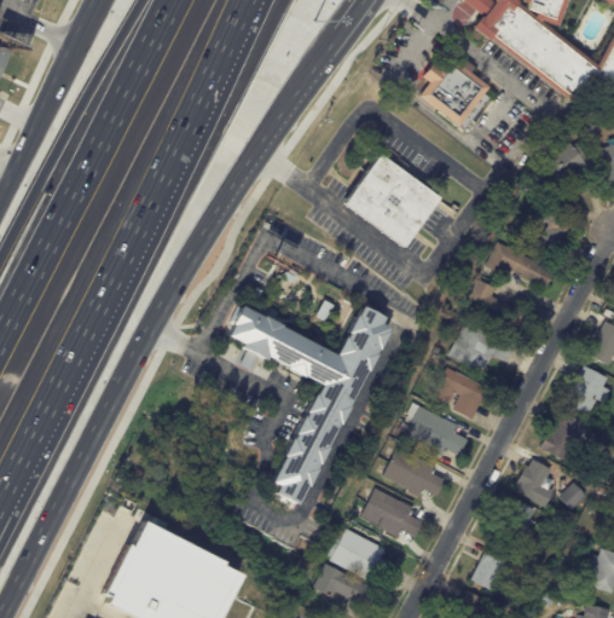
[(613,86),(596,75),(574,103),(492,36),(491,39),(474,27),(482,15),(465,0),(520,0),(517,3),(527,9),(529,3),(525,0),(613,0),(613,86)]
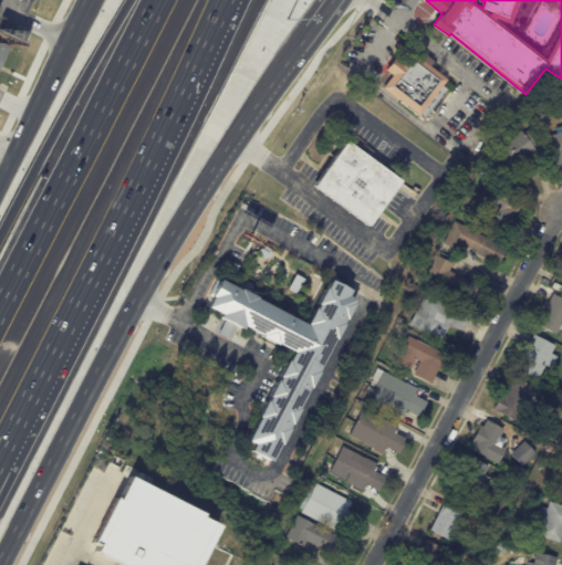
[(0,42),(12,48),(1,74),(0,73),(0,42)]
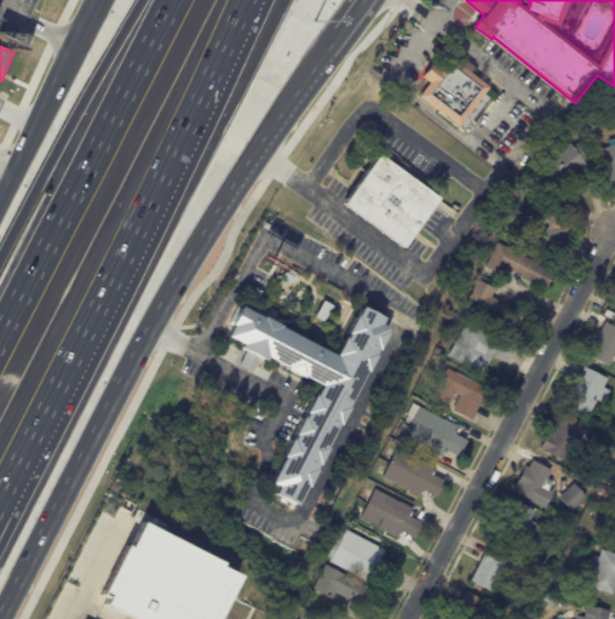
[(467,59),(467,58),(478,67),(473,73),(492,87),(487,93),(493,98),(467,131),(423,96),(434,82),(425,76),(437,62),(444,68),(454,56),(464,64),(467,59)]
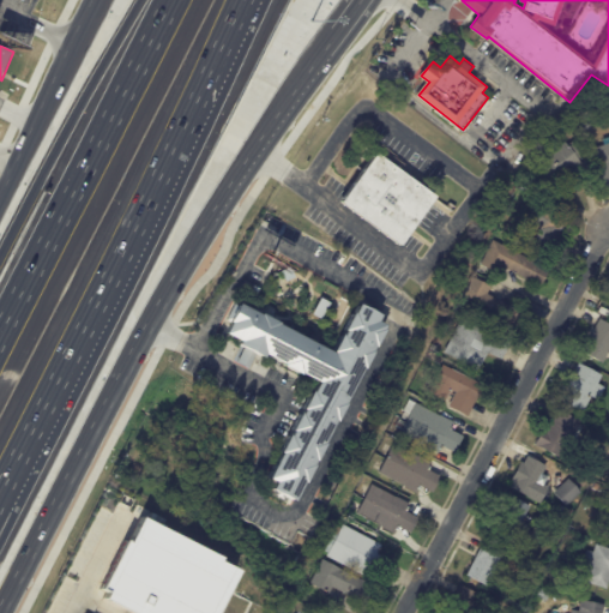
[(591,156),(584,161),(588,167),(544,197),(526,173),(552,155),(547,149),(561,138),(566,144),(570,142),(572,146),(580,140),(591,156)]
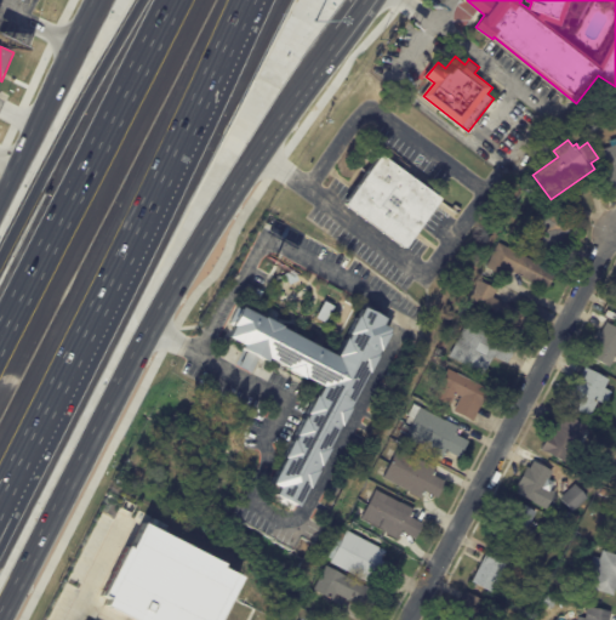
[(615,186),(611,187),(600,153),(615,147),(615,186)]
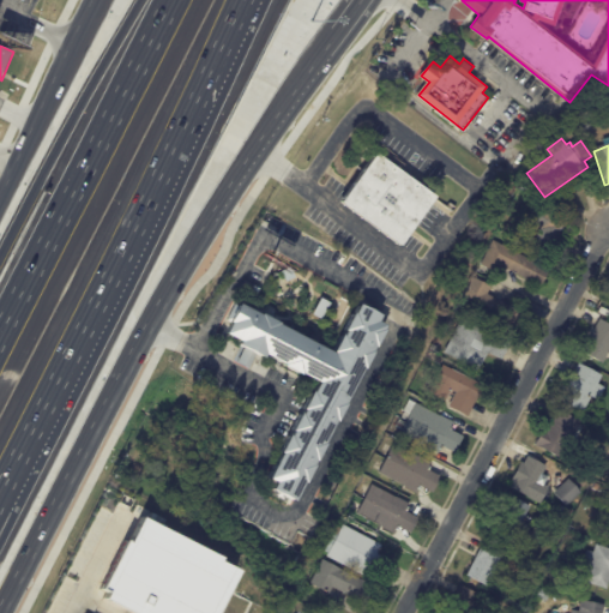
[(399,169),(438,197),(403,246),(341,200),(377,151),(399,169)]
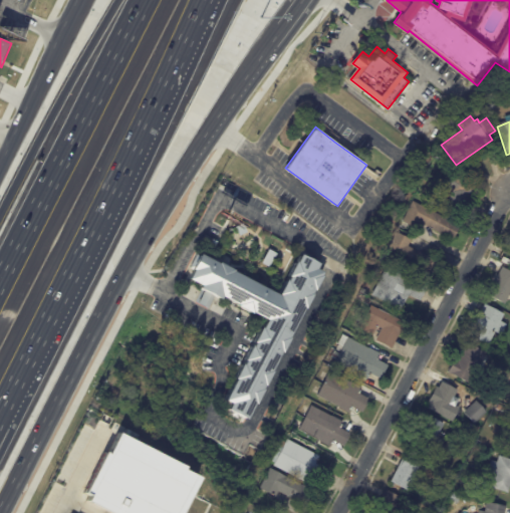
[(455,174),(476,184),(463,210),(450,203),(456,191),(451,189),(447,198),(434,191),(445,168),(455,174)]
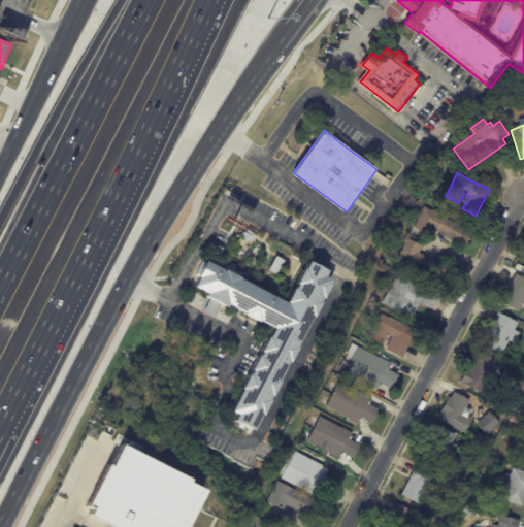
[(458,241),(432,229),(429,235),(417,228),(427,207),(475,232),(467,246),(458,241)]
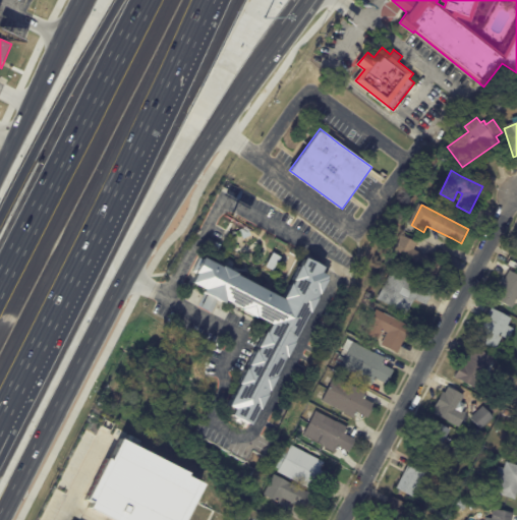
[(408,237),(420,243),(416,250),(448,267),(440,281),(395,256),(405,236),(408,237)]
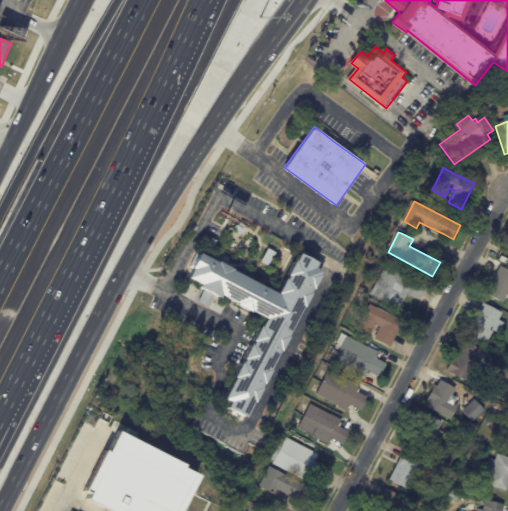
[(324,276),(316,290),(315,289),(313,293),(314,293),(306,308),(290,337),(291,338),(283,352),(282,351),(272,370),(273,371),(265,385),(264,385),(262,389),(263,389),(256,404),(255,403),(247,419),(243,416),(241,419),(233,414),(234,412),(228,409),(231,403),(225,400),(236,379),(235,378),(243,363),(244,364),(246,361),(245,360),(253,345),(254,346),(256,343),(255,342),(263,327),(264,328),(268,320),(254,312),(253,313),(239,305),(224,297),(222,300),(219,298),(213,309),(202,303),(208,292),(201,289),(203,286),(190,279),(191,279),(195,271),(193,270),(200,257),(201,257),(202,254),(220,263),(221,262),(235,270),(235,271),(280,295),(288,279),(289,280),(291,276),(290,276),(297,262),(298,262),(303,254),(320,264),(318,268),(324,272),(322,275),(324,276)]
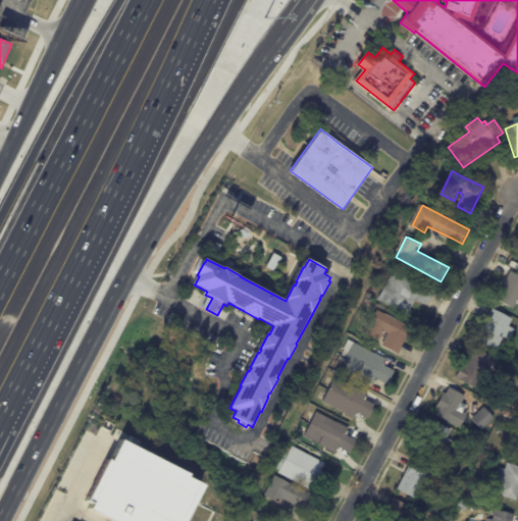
[(435,294),(429,306),(417,300),(409,316),(395,309),(396,308),(380,300),(396,272),(419,284),(420,283),(436,292),(435,294)]
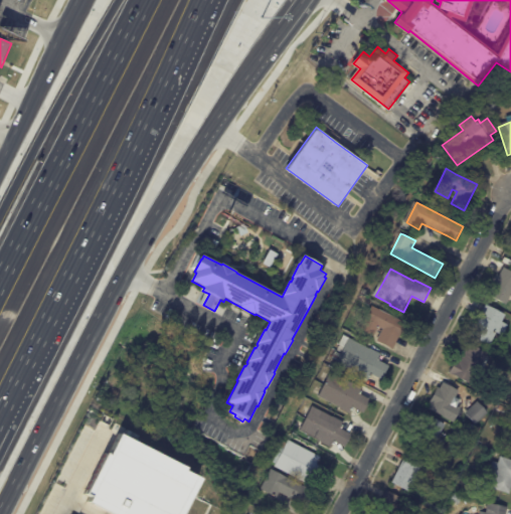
[(510,303),(509,305),(492,297),(506,269),(510,271),(510,303)]
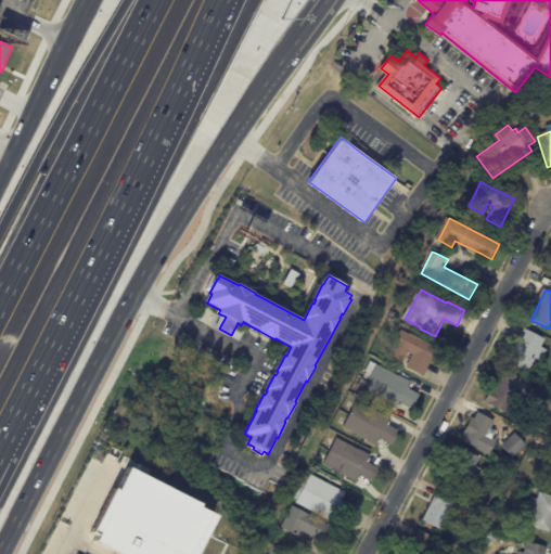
[(548,339),(530,373),(508,361),(519,339),(521,340),(527,329),(548,339)]
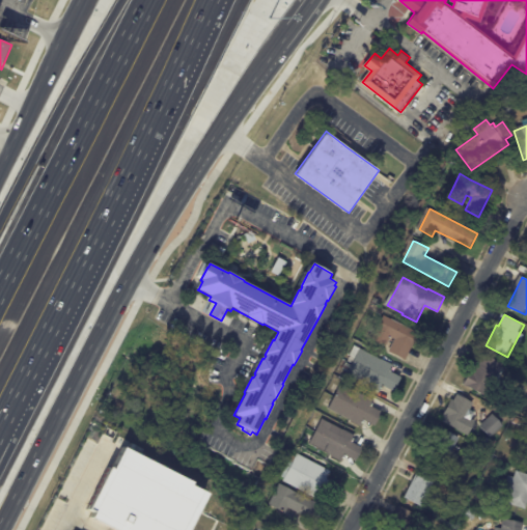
[(414,350),(408,361),(392,353),(398,340),(392,337),(388,346),(375,340),(387,316),(421,334),(414,350)]
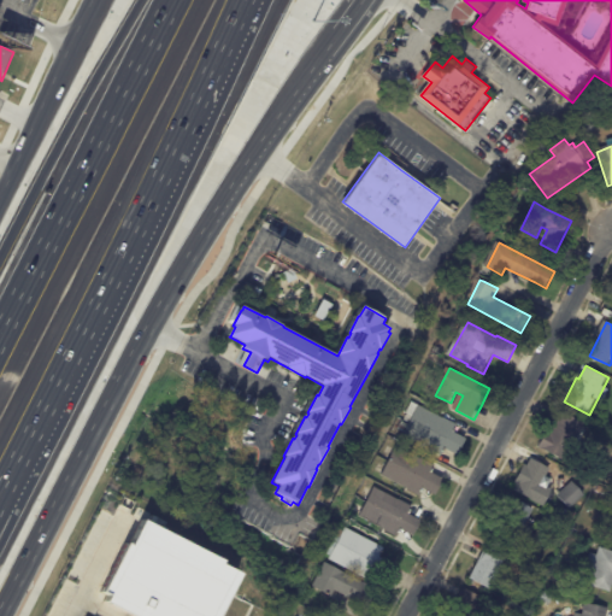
[(448,420),(460,426),(455,433),(468,439),(459,456),(447,450),(443,457),(405,435),(416,417),(410,414),(416,403),(446,418),(448,420)]
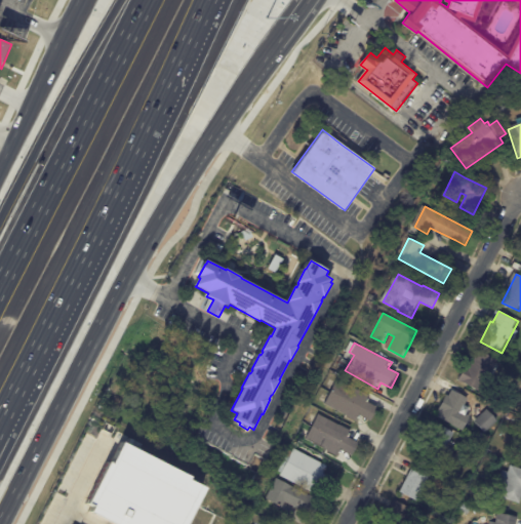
[(461,381),(469,366),(471,367),(477,353),(497,363),(482,392),(461,381)]
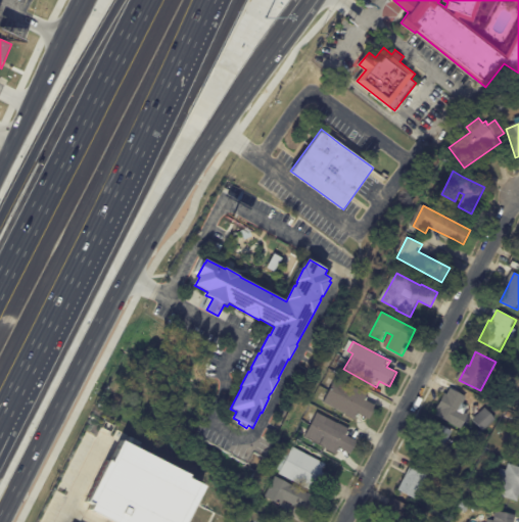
[(370,394),(371,395),(368,401),(377,407),(370,420),(361,415),(359,418),(357,421),(326,404),(340,378),(370,394)]
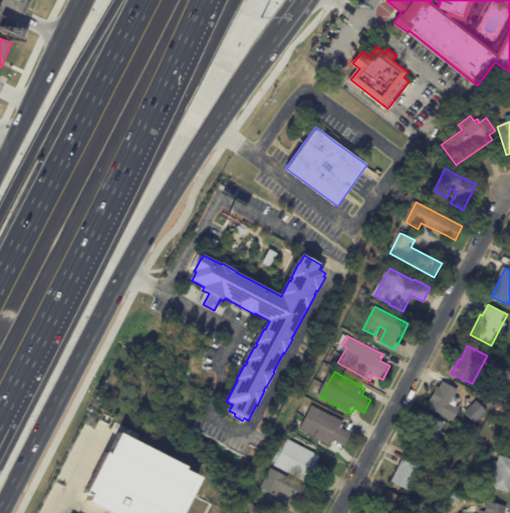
[(439,388),(439,387),(442,389),(445,382),(461,392),(458,398),(462,400),(459,407),(462,409),(455,423),(428,409),(439,388)]
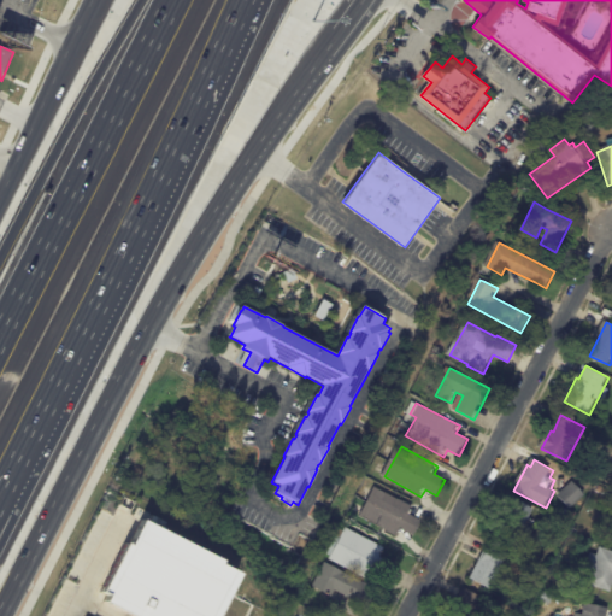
[(583,491),(587,497),(572,510),(560,497),(575,482),(583,491)]
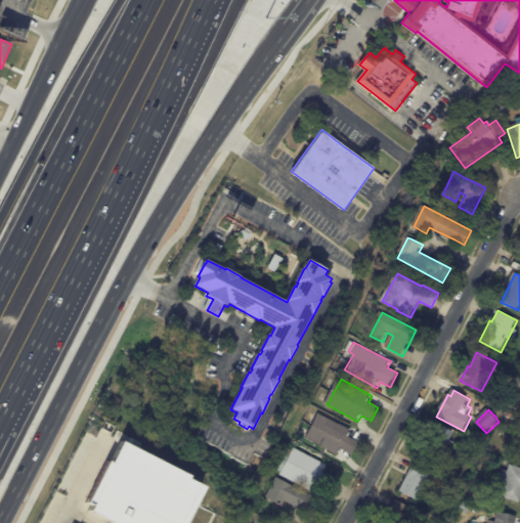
[(351,435),(350,437),(359,442),(352,455),(344,450),(340,458),(307,439),(320,413),(353,431),(351,434),(352,434),(351,435)]
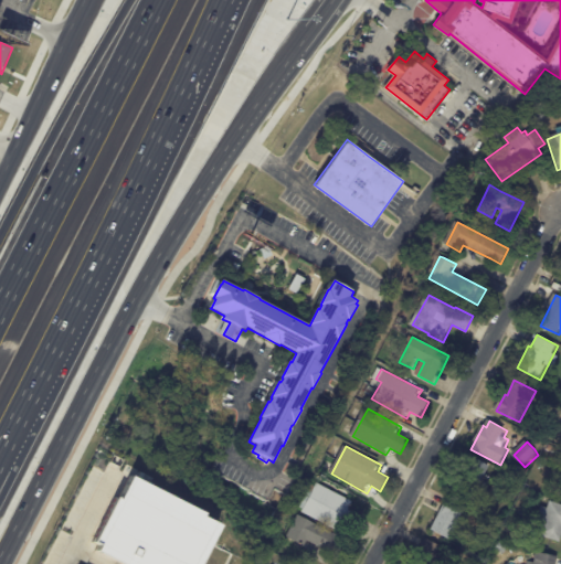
[(491,467),(474,500),(453,489),(472,456),(491,467)]
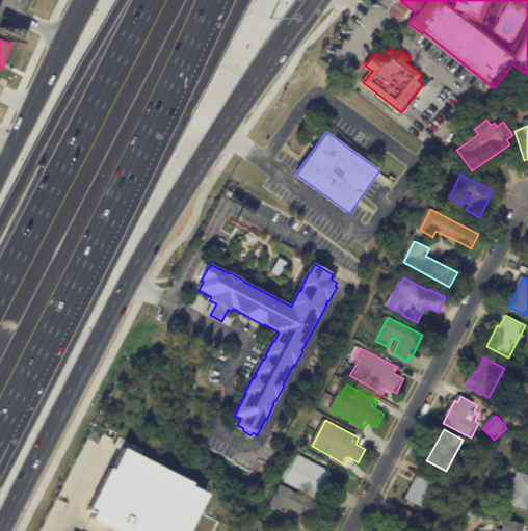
[(500,443),(495,453),(489,449),(493,440),(500,443)]
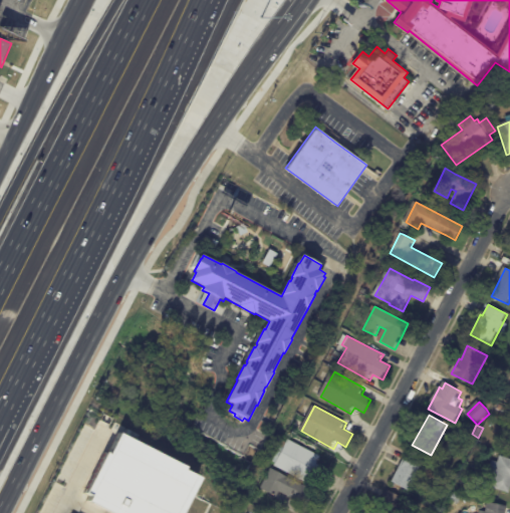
[(183,512),(202,474),(115,435),(85,502),(109,512),(183,512)]
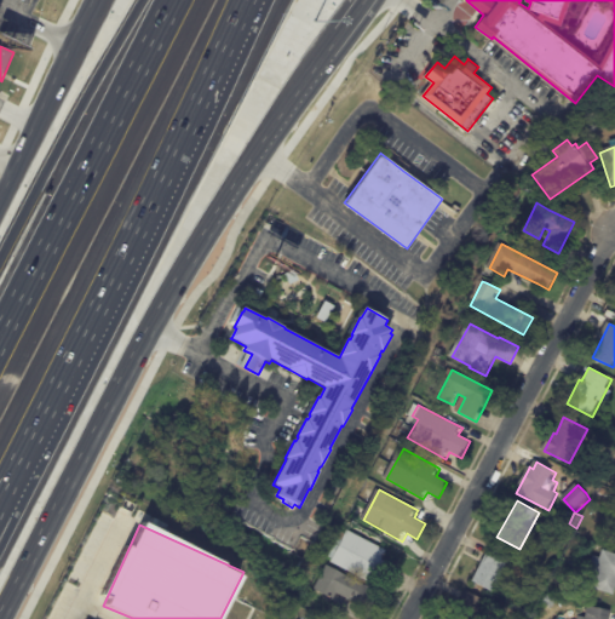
[(401,571),(395,580),(379,572),(373,583),(334,563),(337,559),(333,557),(346,532),(350,534),(351,531),(390,551),(385,561),(401,569),(401,571)]
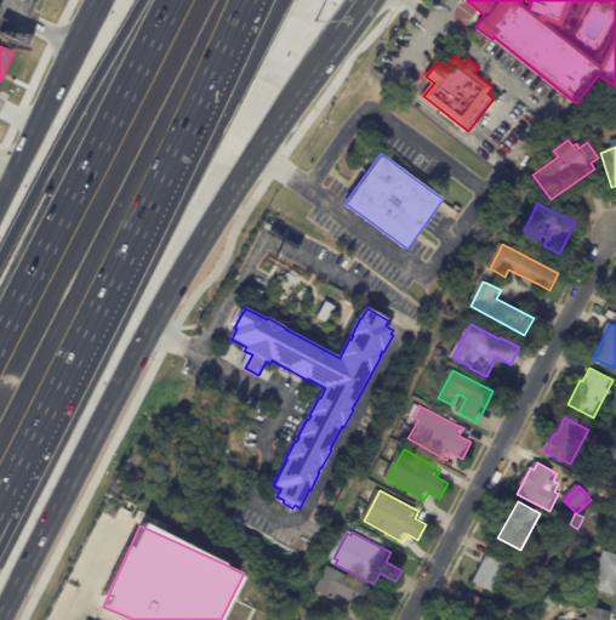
[(513,559),(494,593),(474,584),(494,549),(513,559)]
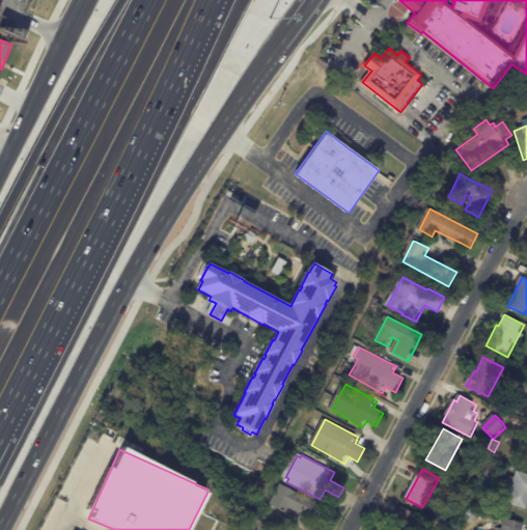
[(526,510),(508,504),(511,493),(507,492),(511,476),(517,478),(519,471),(526,474),(526,510)]
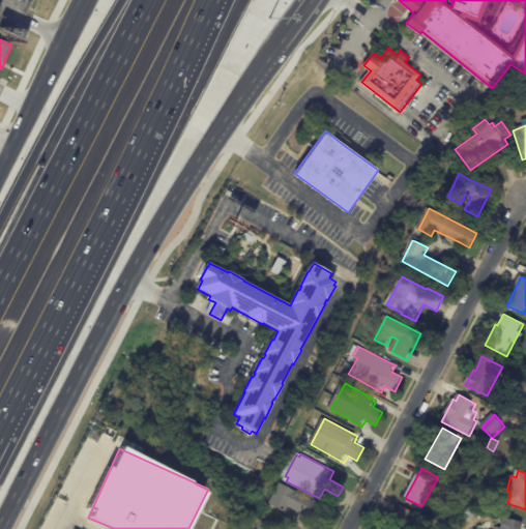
[(312,519),(291,507),(288,513),(270,504),(282,483),(330,509),(323,525),(312,519)]
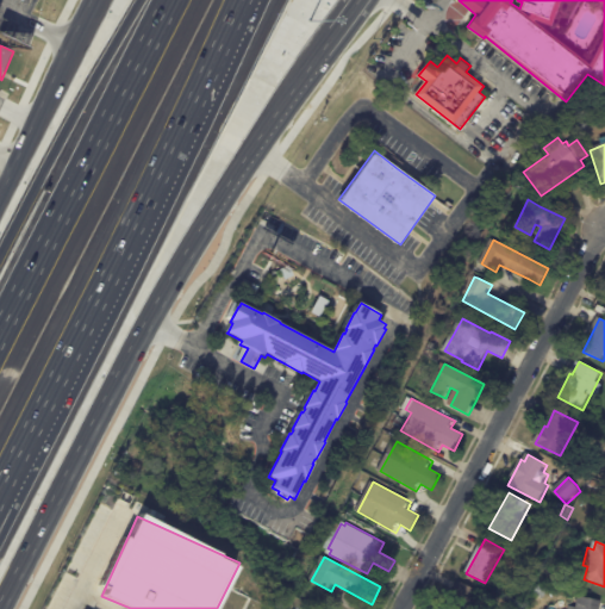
[(447,608),(456,590),(461,583),(481,594),(473,608),(447,608)]
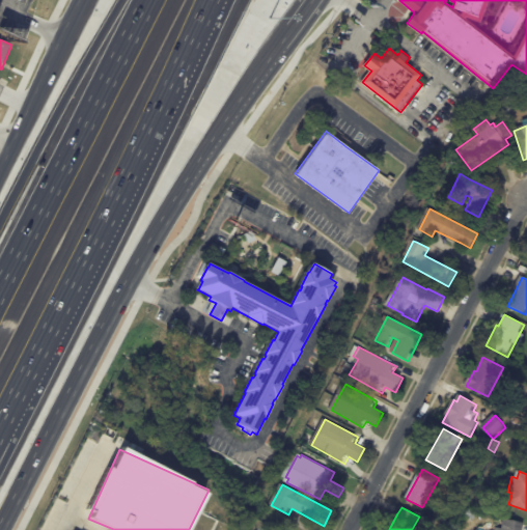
[(470,509),(478,511),(476,520),(468,518),(470,509)]
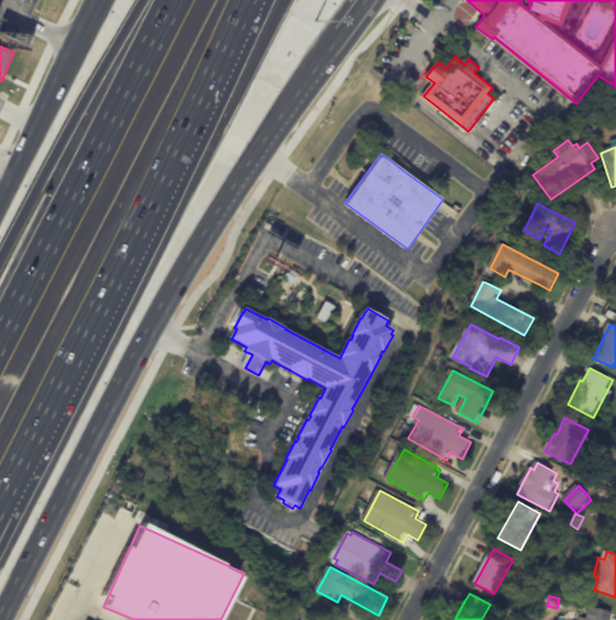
[(600,610),(615,613),(612,619),(582,619),(582,618),(589,619),(591,608),(600,610)]
